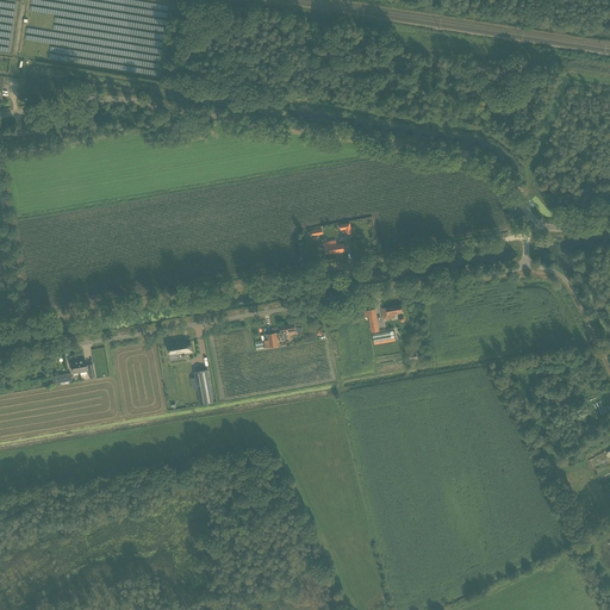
[(350,223),(340,224),(341,230),(346,230),(347,235),(353,234),(350,223)]
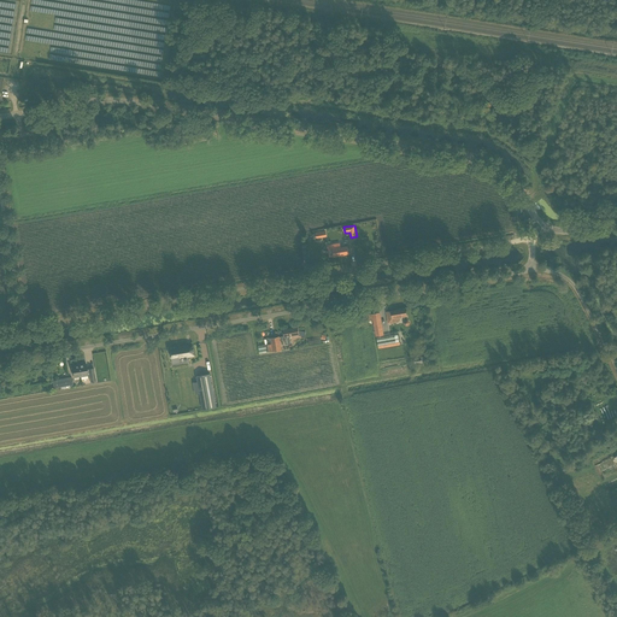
[(328,246),(329,257),(348,253),(347,247),(341,248),(340,244),(328,246)]
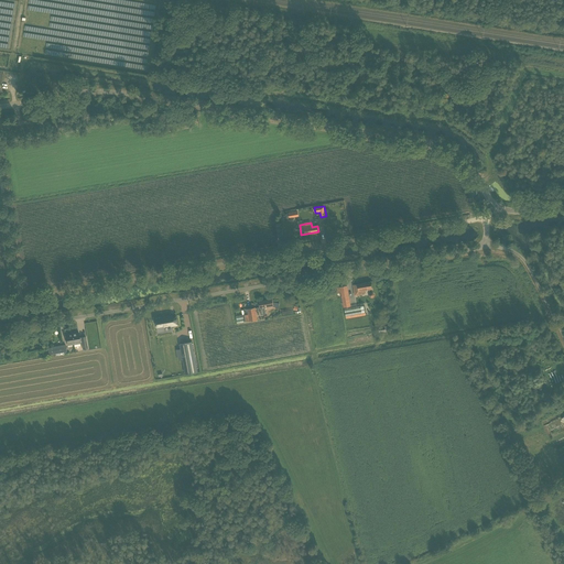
[(372,289),(371,282),(354,285),(355,295),(365,294),(364,290),(372,289)]
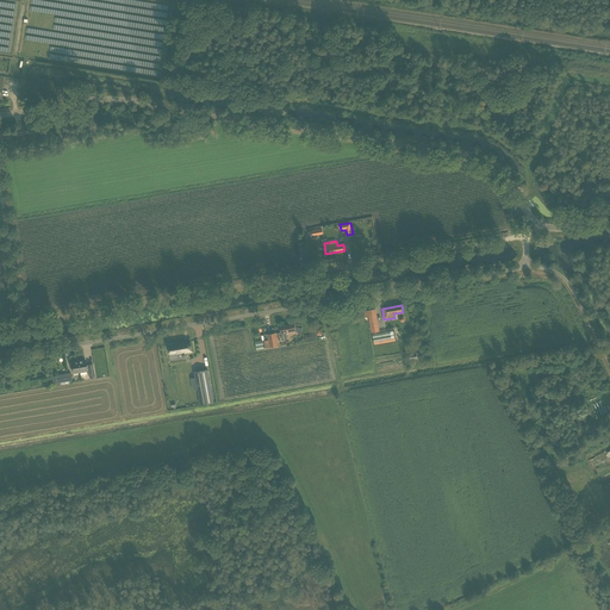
[(377,315),(368,316),(372,332),(379,331),(377,315)]
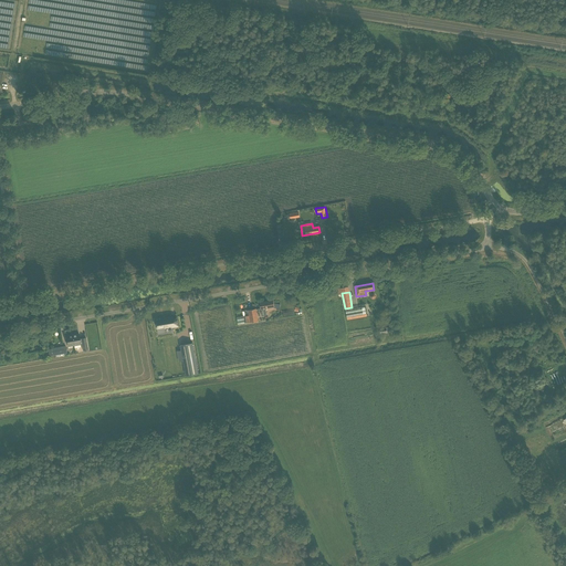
[(274,306),(273,300),(260,303),(261,316),(266,315),(265,308),(274,306)]
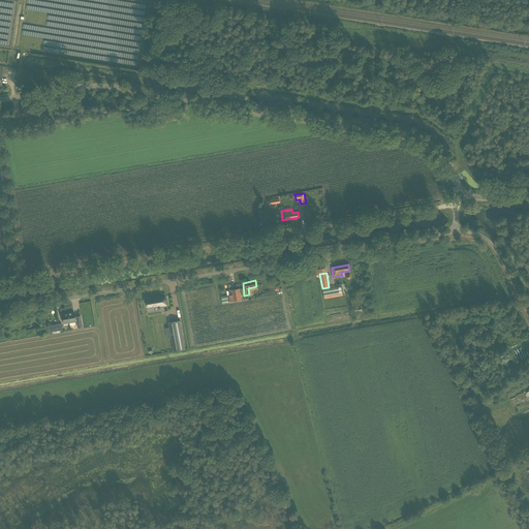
[(240,288),(232,289),(232,294),(234,301),(242,300),(240,288)]
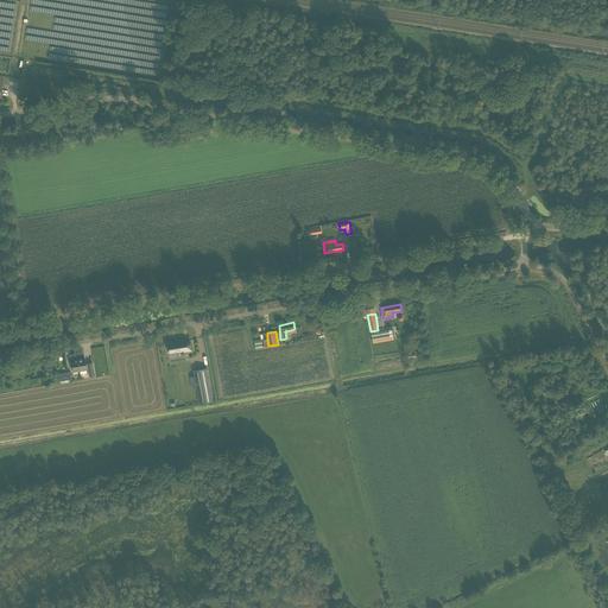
[(169,354),(170,359),(176,358),(176,353),(183,352),(191,350),(189,340),(166,344),(169,354)]
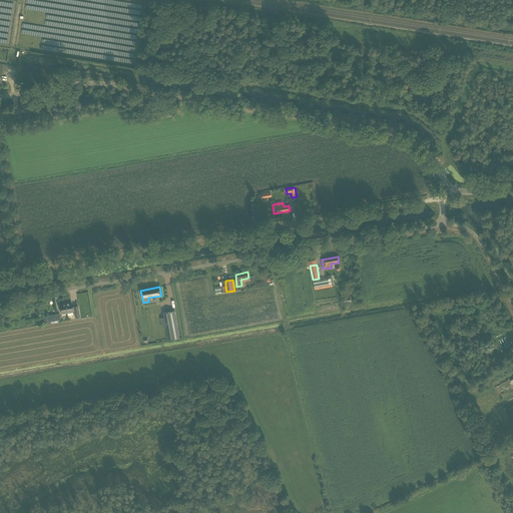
[(65,304),(67,313),(74,312),(75,318),(79,317),(78,307),(73,307),(72,308),(71,303),(65,304)]
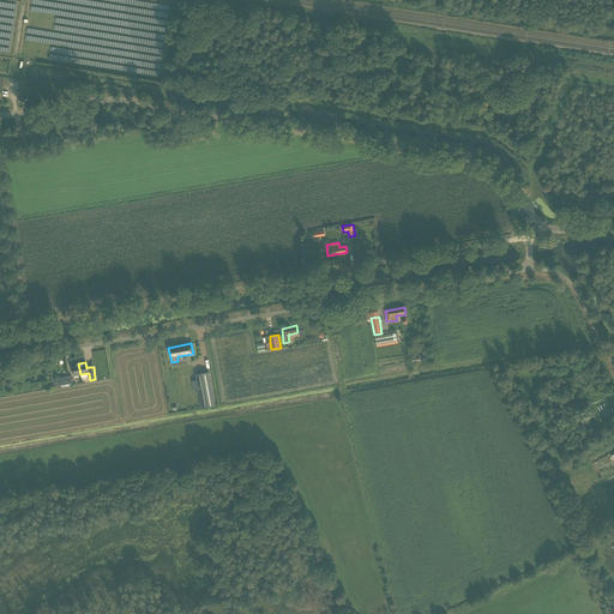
[(215,405),(214,397),(209,372),(196,374),(202,408),(215,405)]
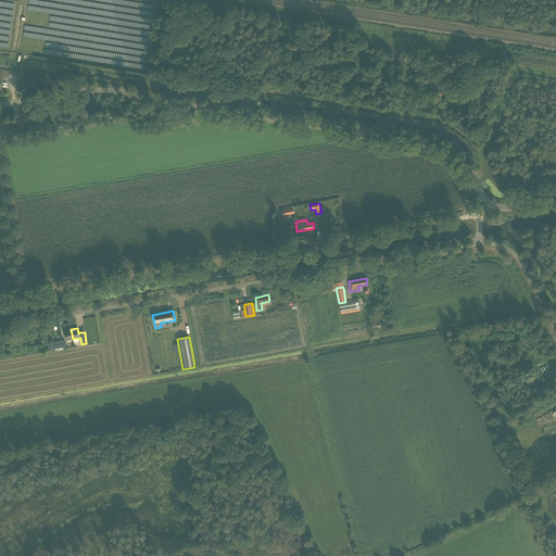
[(47,343),(48,350),(61,348),(62,350),(65,350),(64,346),(65,346),(64,340),(47,343)]
